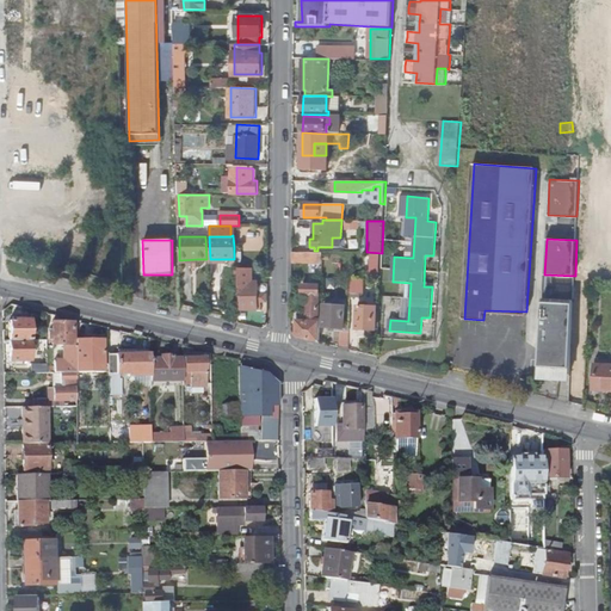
[(252,267),(239,267),(239,288),(241,288),(241,310),(259,310),(259,284),(252,284),(252,267)]
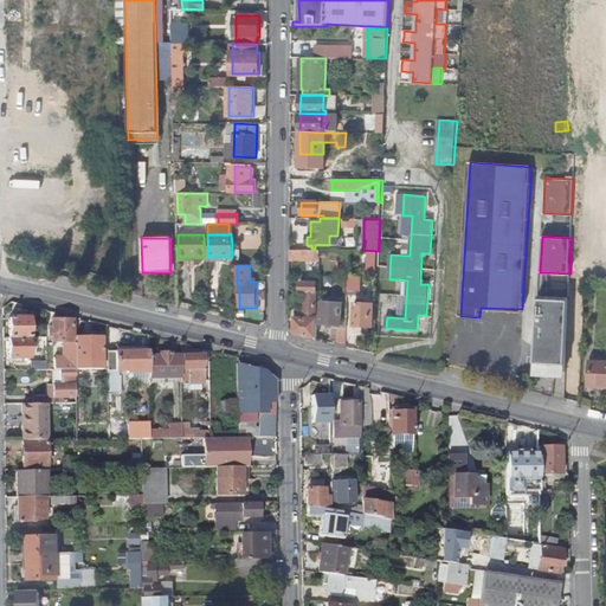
[(348,275),(348,289),(361,289),(361,276),(348,275)]
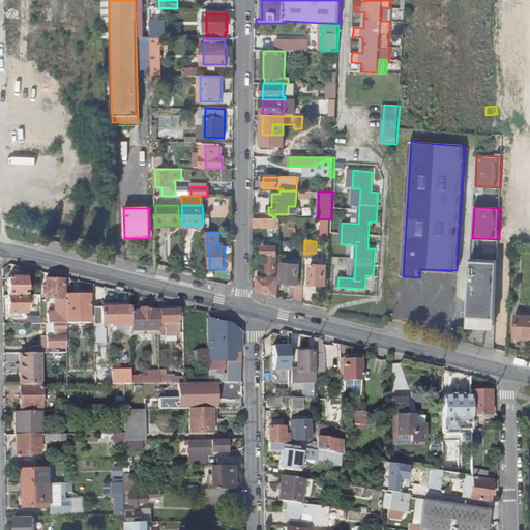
[(276,276),(276,274),(277,247),(263,247),(263,256),(267,256),(267,274),(267,276),(276,276)]
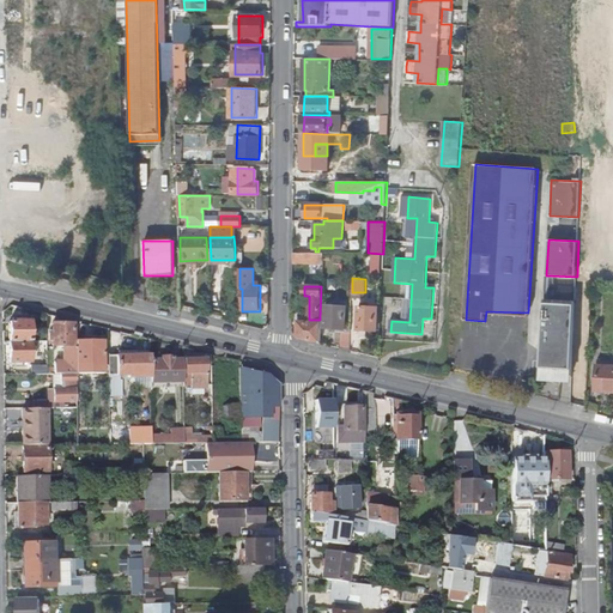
[(541,368),(574,369),(576,301),(545,299),(541,368)]
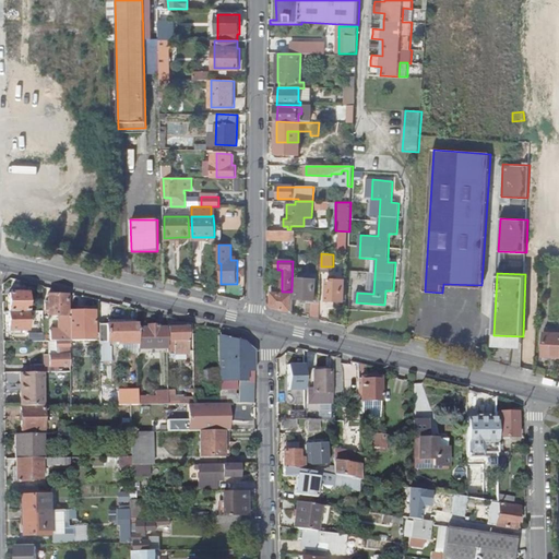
[(310,317),(320,319),(320,300),(314,300),(316,280),(297,280),(297,299),(312,300),(310,317)]
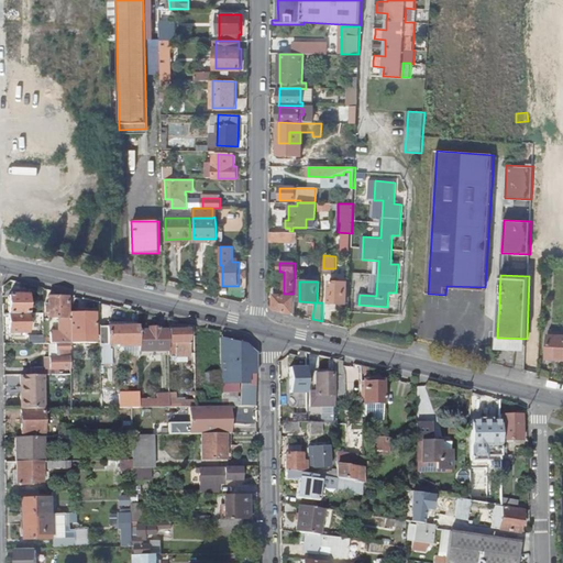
[(330,283),(329,304),(346,305),(348,283),(330,283)]
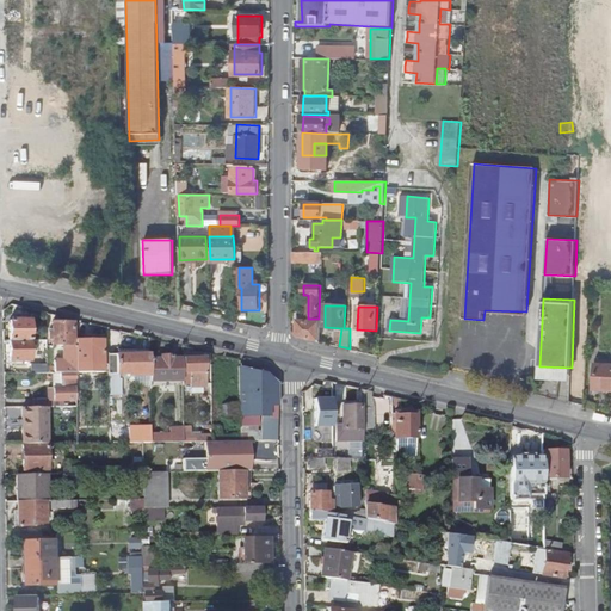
[(321,316),(319,316),(319,319),(308,319),(308,316),(302,316),(302,320),(298,320),(298,335),(300,337),(320,343),(321,316)]
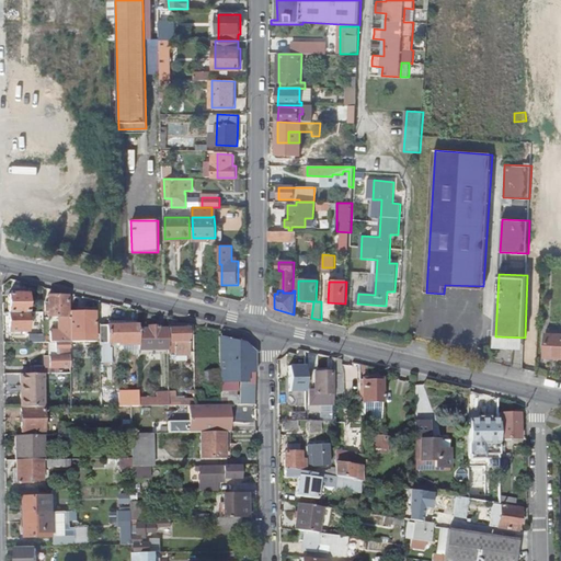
[(9,315),(27,315),(27,296),(9,296),(9,315)]
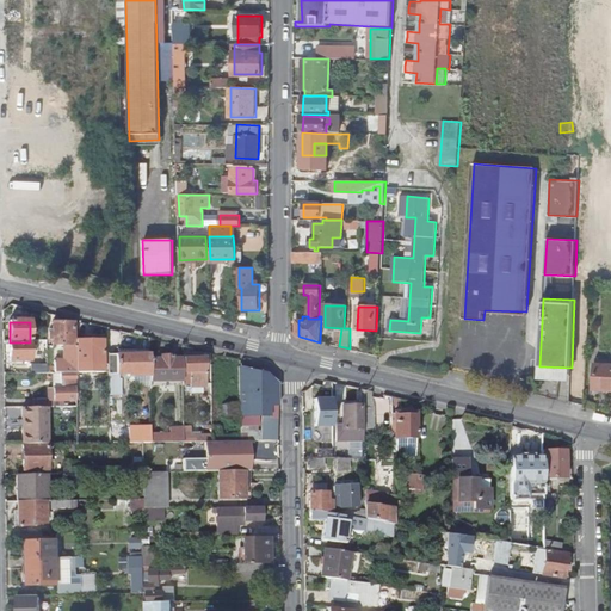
[(75,364),(75,346),(73,346),(73,325),(51,325),(51,334),(49,334),(49,339),(51,339),(53,347),(68,347),(68,350),(63,350),(63,363),(55,363),(55,375),(75,375),(75,364)]
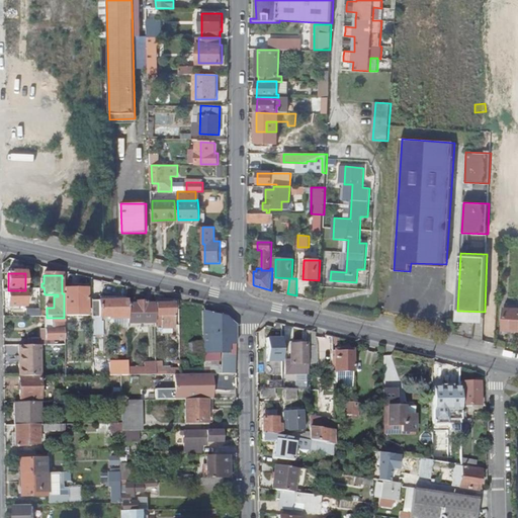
[(64,293),(64,309),(87,309),(87,289),(64,290),(64,293)]
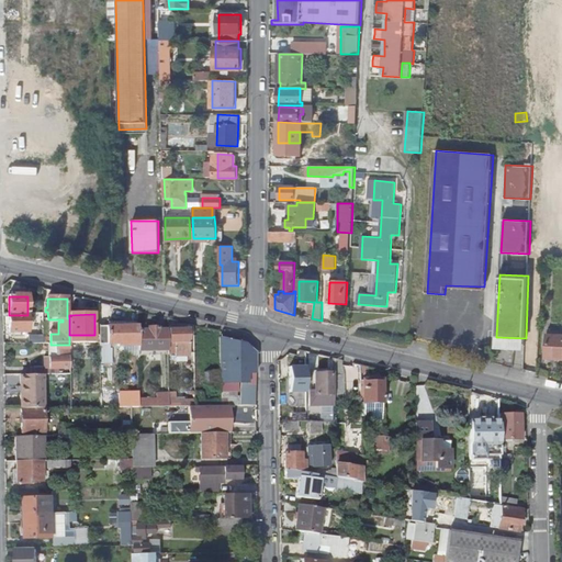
[(27,315),(9,315),(10,334),(29,334),(27,315)]
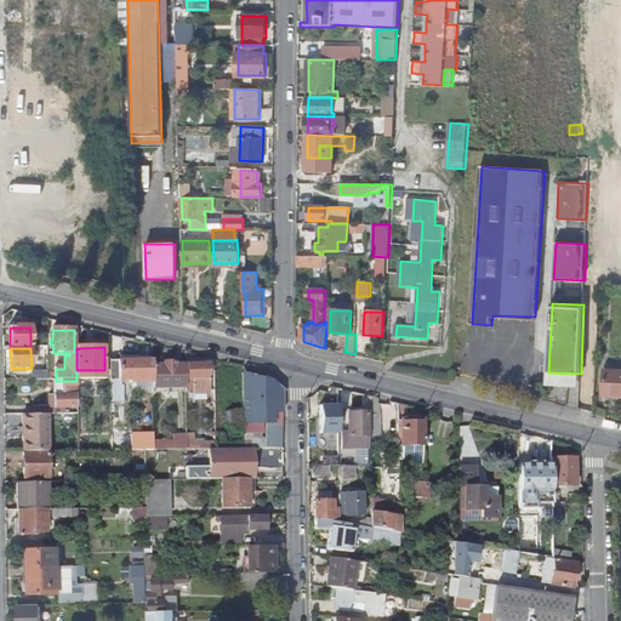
[(130,383),(152,383),(152,366),(152,362),(109,363),(110,403),(123,402),(123,393),(119,393),(118,381),(130,381),(130,383)]
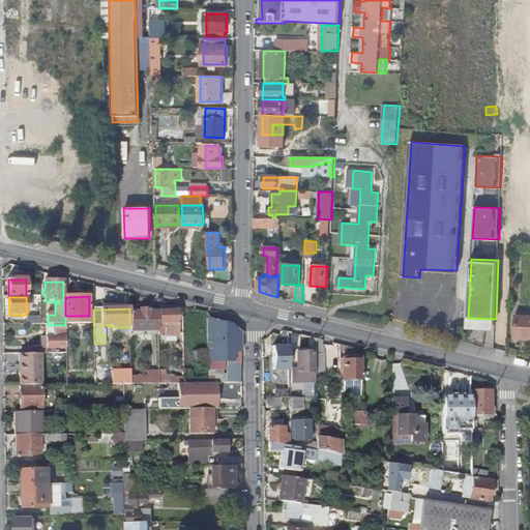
[(140,313),(129,313),(129,327),(130,335),(158,335),(158,313),(149,313),(149,311),(140,310),(140,313)]
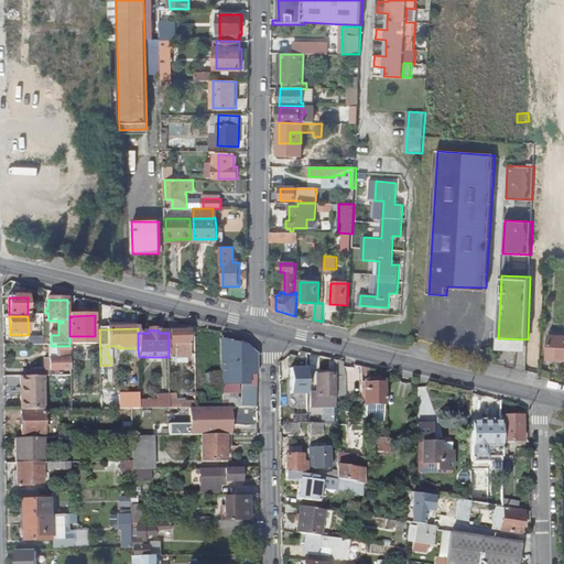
[(191,332),(171,332),(172,355),(183,355),(182,344),(191,344),(191,332)]
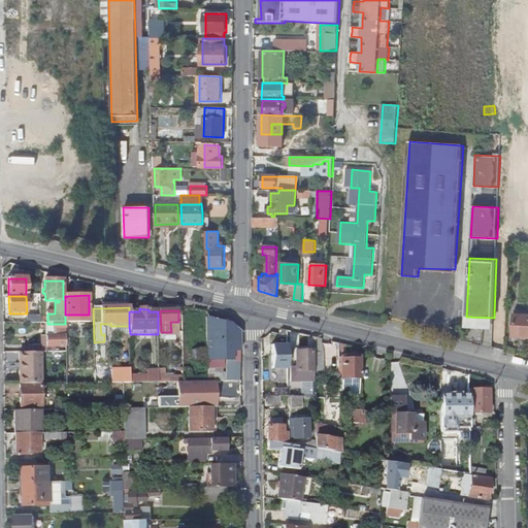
[(514,337),(527,337),(527,316),(515,316),(514,337)]
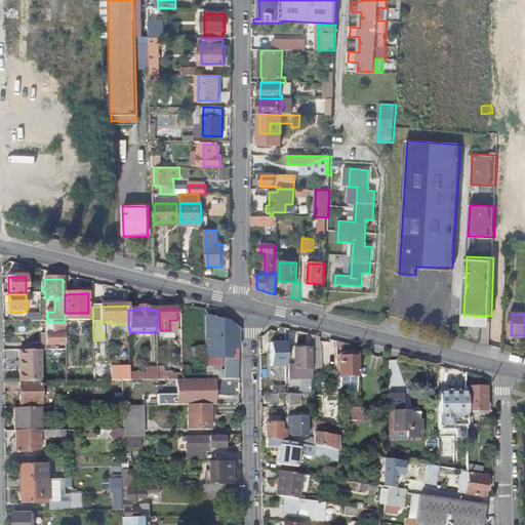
[(205,316),(205,348),(206,359),(212,358),(220,359),(224,359),(224,349),(240,349),(239,329),(229,321),(205,316)]
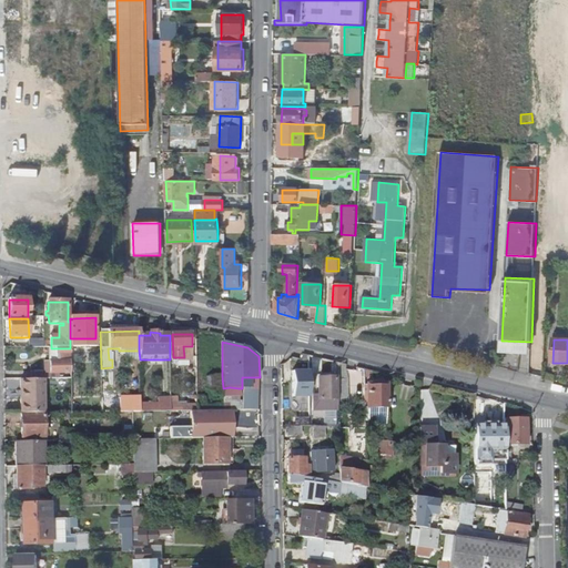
[(70,379),(70,348),(51,348),(49,348),(49,362),(44,362),(46,372),(32,372),(32,379),(42,379),(70,379)]
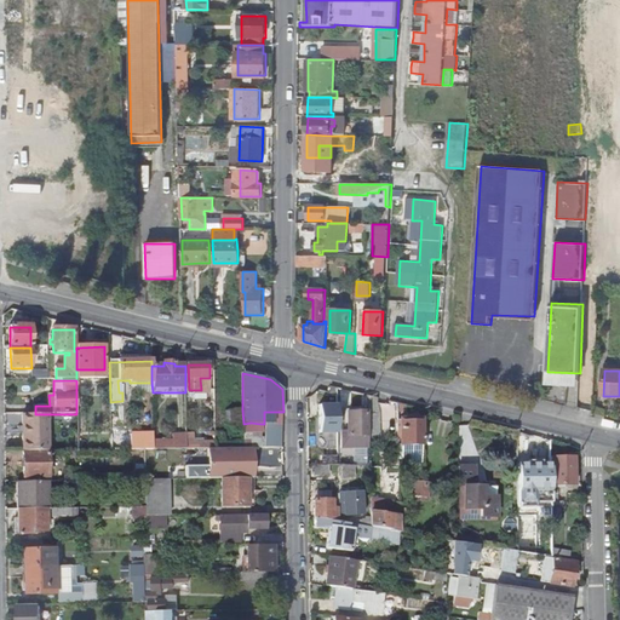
[(532,389),(529,395),(543,399),(545,392),(532,389)]
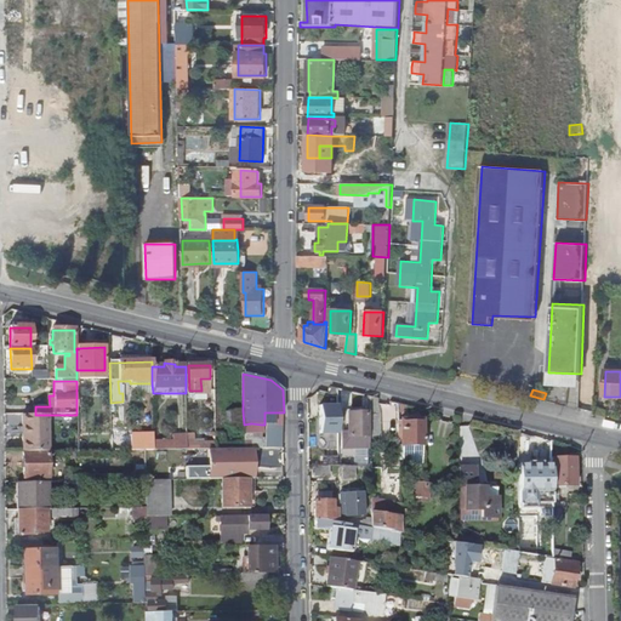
[(320,433),(340,433),(340,403),(320,404),(320,433)]
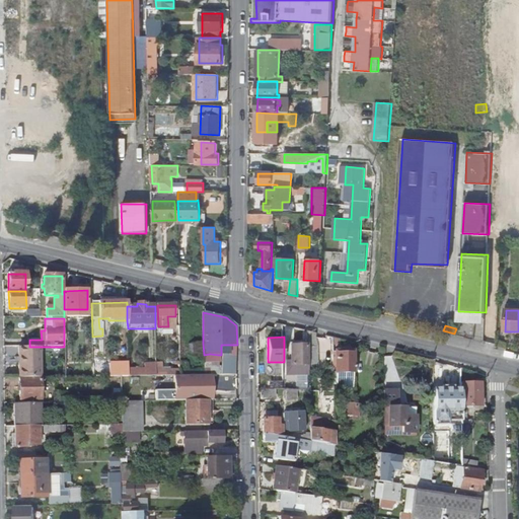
[(204,358),(204,355),(203,344),(189,344),(190,359),(204,358)]
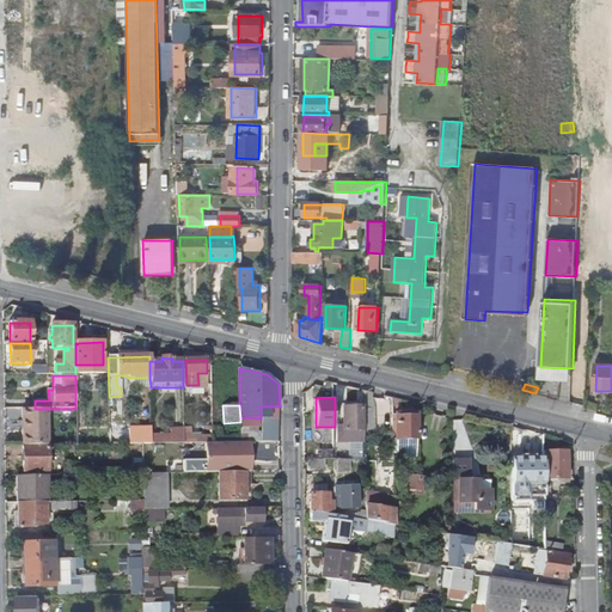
[(363,442),(363,433),(362,417),(362,408),(342,408),(343,430),(337,430),(337,442),(363,442)]
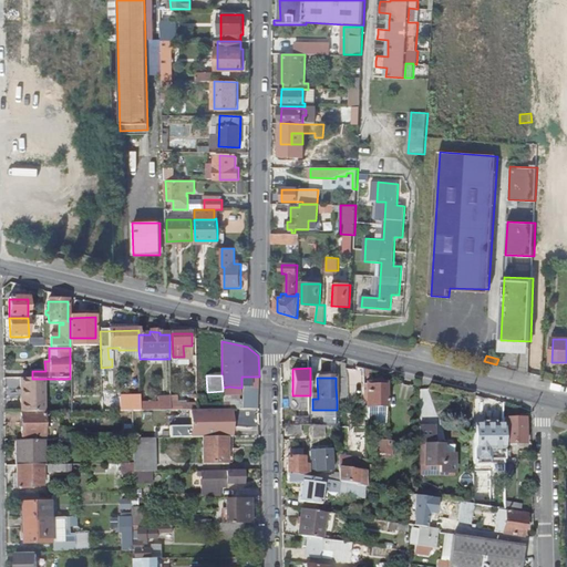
[(21,414),(43,413),(42,379),(32,379),(20,379),(21,414)]
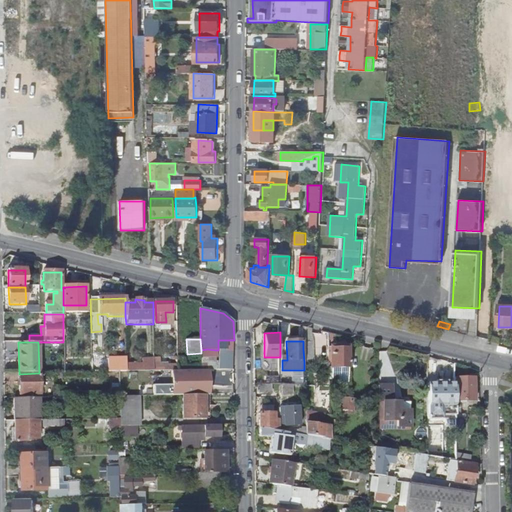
[(331,367),(348,367),(347,345),(331,346),(331,367)]
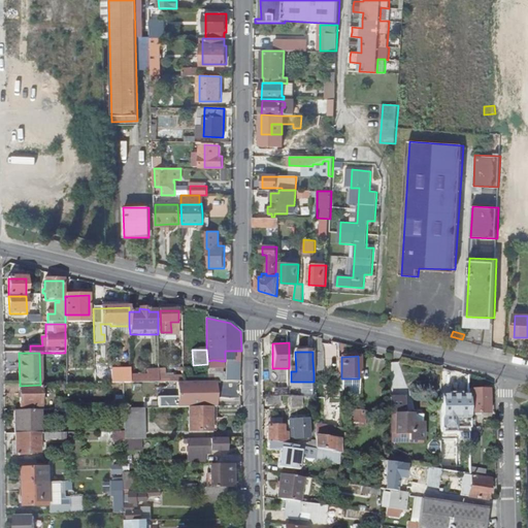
[(66,368),(66,370),(78,369),(78,359),(66,359),(66,368)]
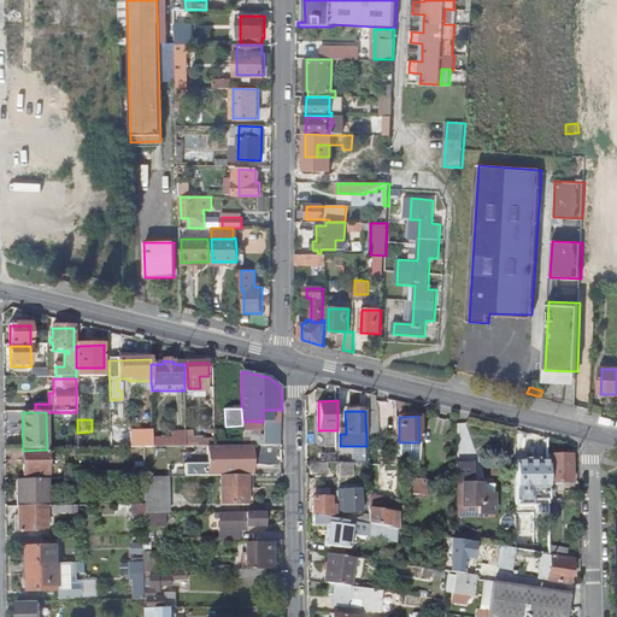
[(365,421),(366,436),(378,436),(378,421),(365,421)]
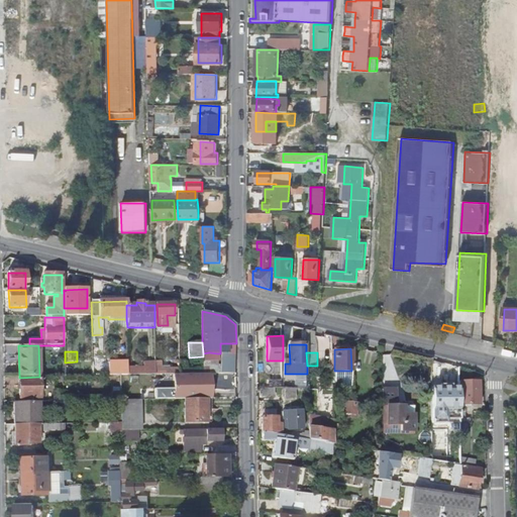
[(163,362),(156,363),(156,375),(169,375),(169,369),(163,369),(163,362)]
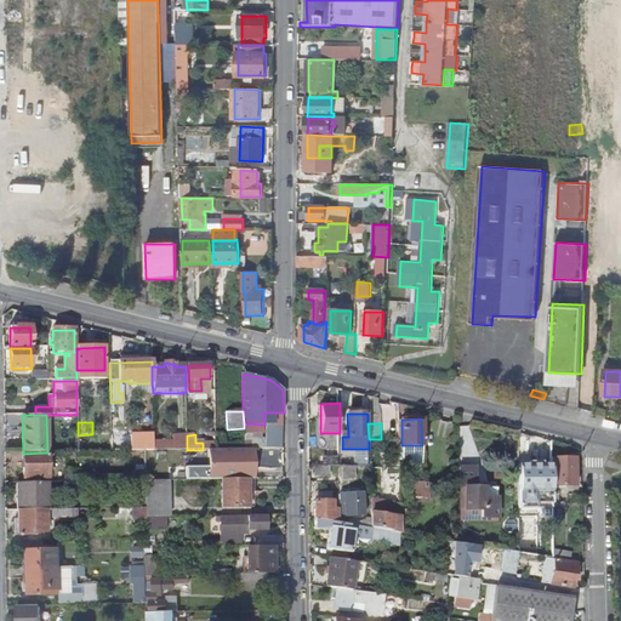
[(174,451),(187,450),(187,436),(174,436),(174,442),(174,451)]
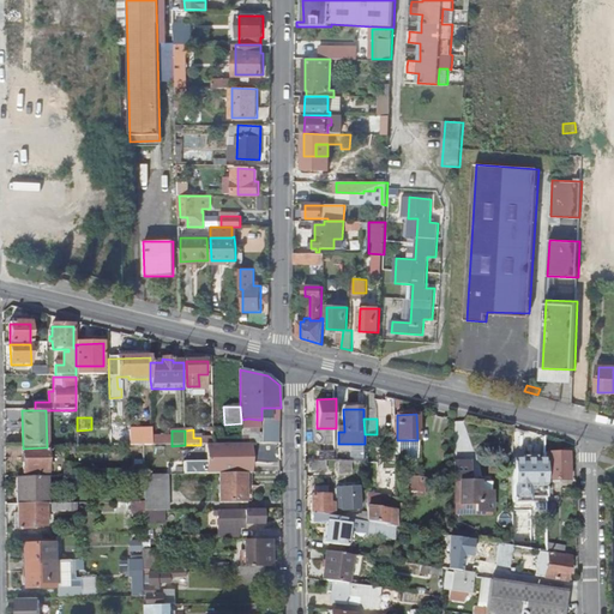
[(417,440),(397,440),(398,458),(417,457),(417,440)]
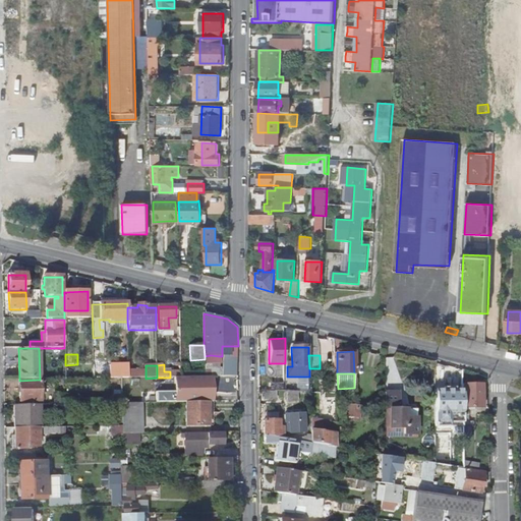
[(40,380),(19,381),(20,402),(41,401),(40,380)]
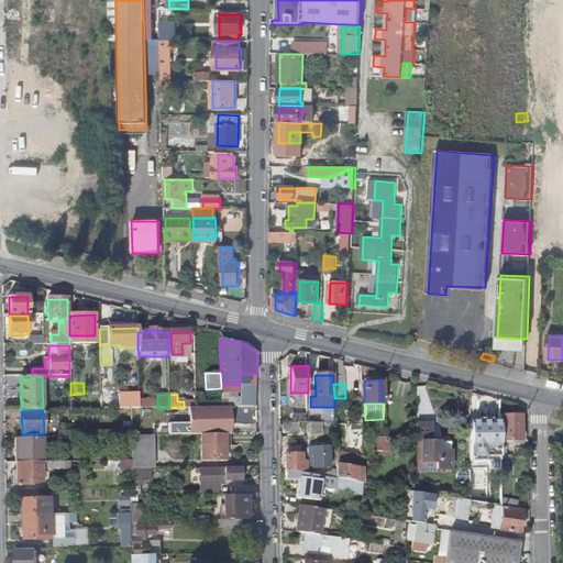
[(166,414),(166,421),(189,421),(189,410),(163,410),(163,414),(166,414)]
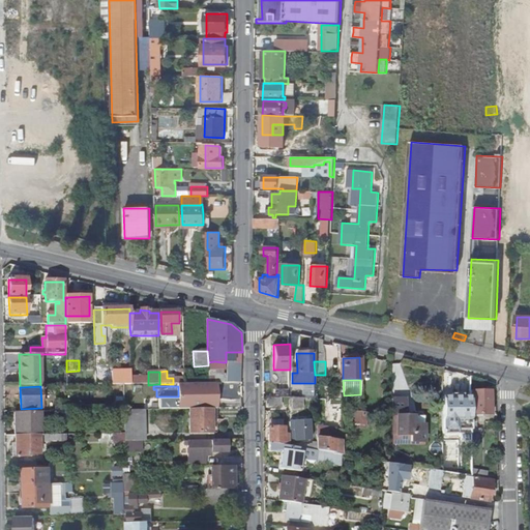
[(459,391),(459,388),(447,388),(447,416),(467,417),(467,391),(459,391)]
